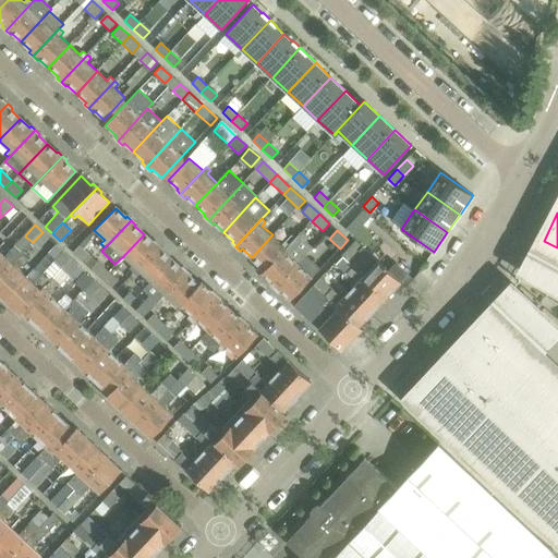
[(40,250),(50,239),(43,232),(33,242),(40,250)]
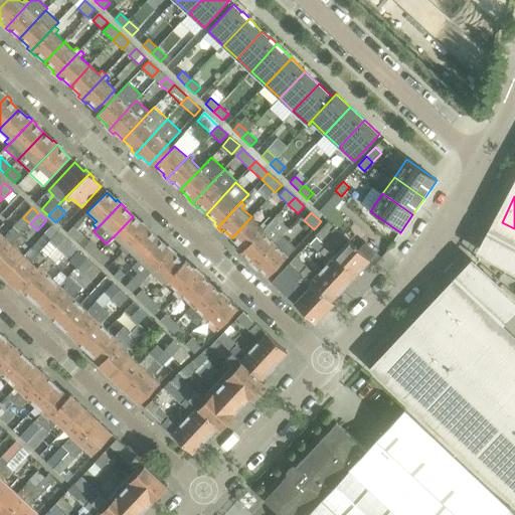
[(122,252),(147,226),(143,223),(141,224),(133,216),(113,237),(122,245),(119,248),(122,252)]
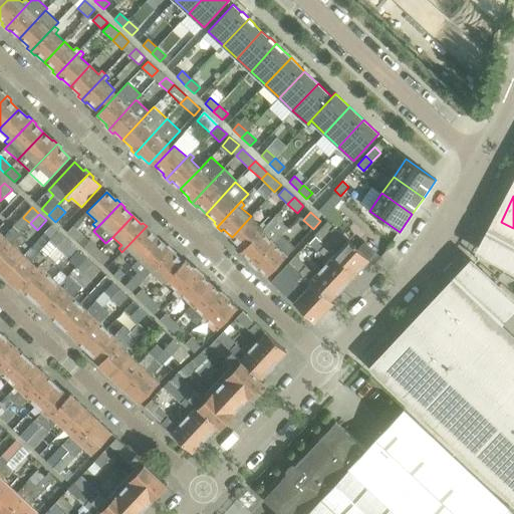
[(243,251),(267,226),(263,222),(260,225),(251,216),(232,237),(240,245),(239,247),(243,251)]
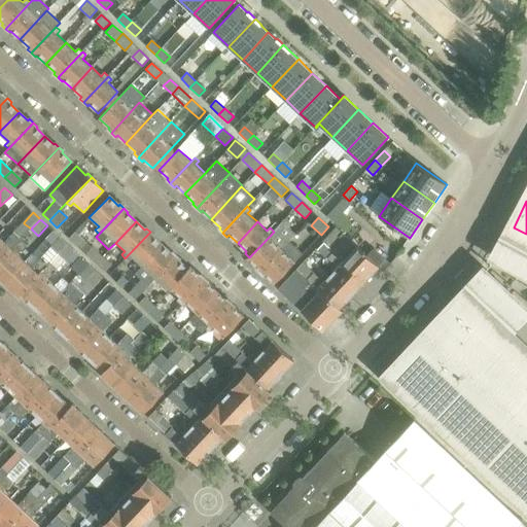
[(260,272),(284,245),(287,242),(294,235),(282,222),(274,232),(249,257),(249,258),(257,267),(256,268),(260,272)]
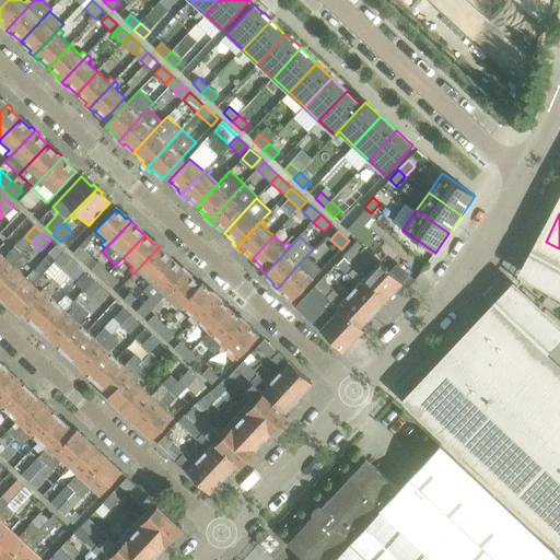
[(22,255),(33,243),(25,237),(14,248),(22,255)]
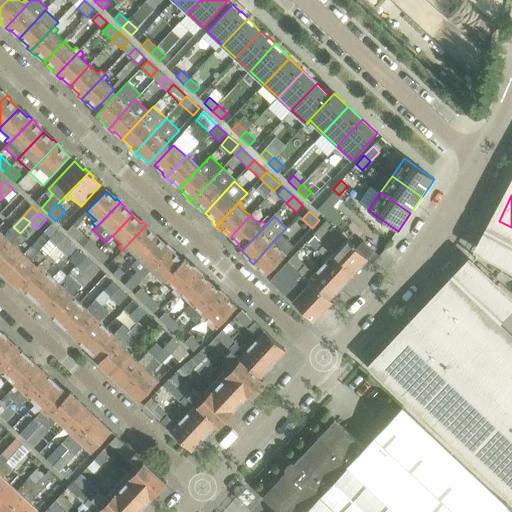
[(83,234),(78,229),(85,222),(80,218),(67,232),(77,241),(83,234)]
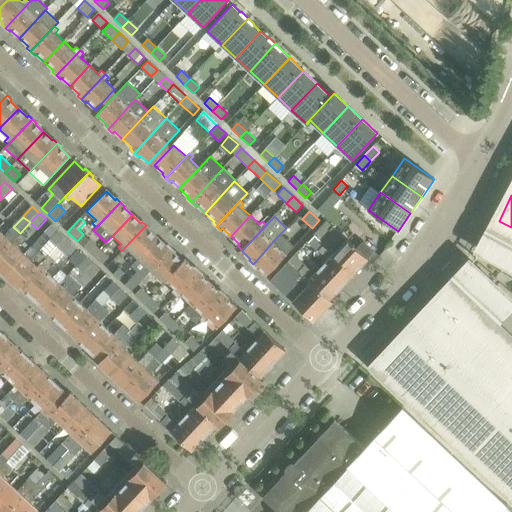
[(357,249),(327,220),(313,235),(315,236),(324,244),(355,273),(368,259),(372,263),(380,255),(364,241),(357,249)]
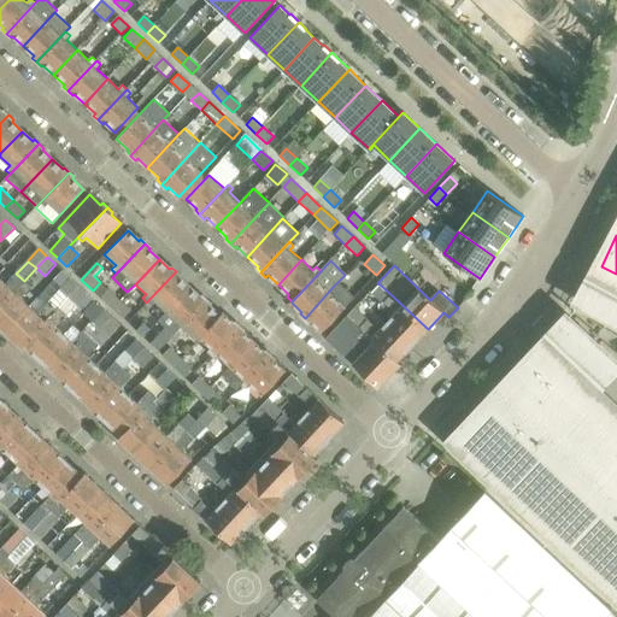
[(165,312),(189,288),(178,278),(181,276),(176,271),(146,303),(151,306),(154,303),(165,312)]
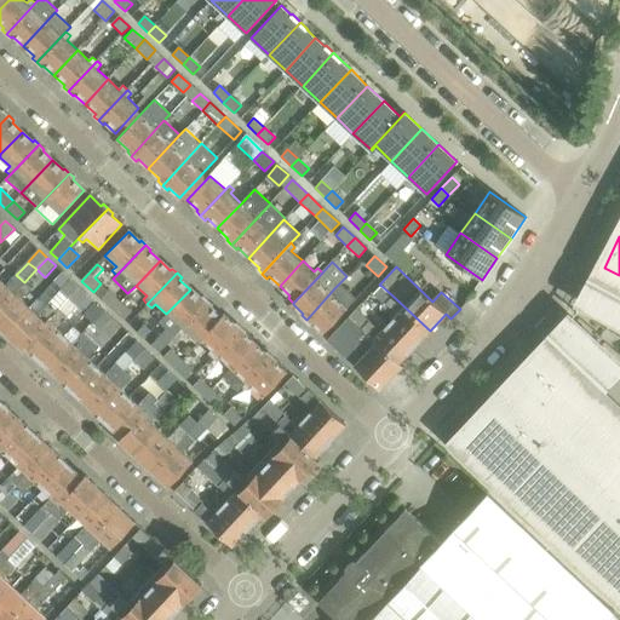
[(0,308),(22,285),(15,277),(5,287),(0,281),(0,308)]
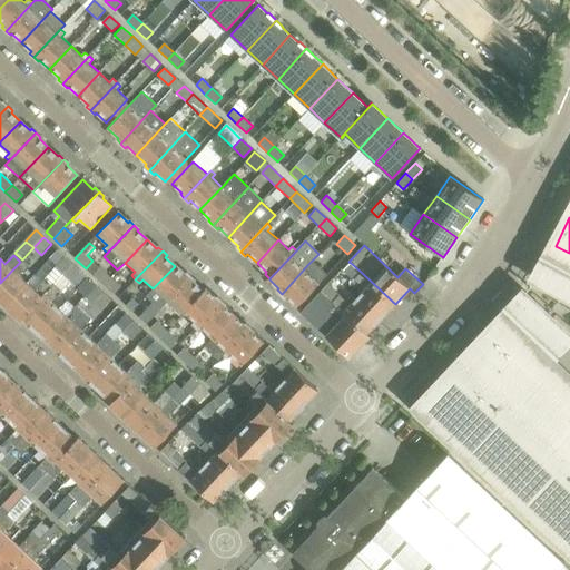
[(62,276),(74,264),(65,256),(53,267),(62,276)]
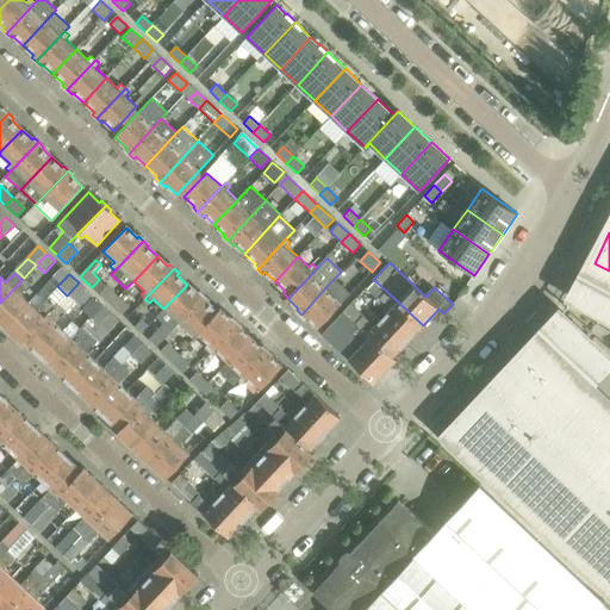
[(0,324),(5,329),(27,304),(20,297),(30,287),(22,280),(0,303),(0,324)]
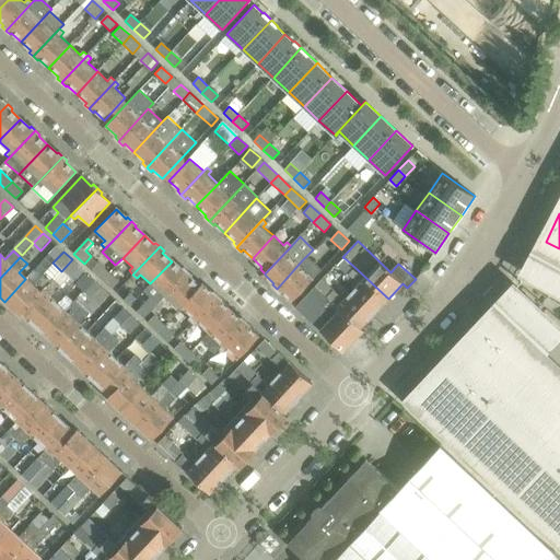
[(292,301),(314,278),(321,271),(310,261),(310,260),(305,257),(302,260),(277,289),(281,293),(282,291),(292,301)]
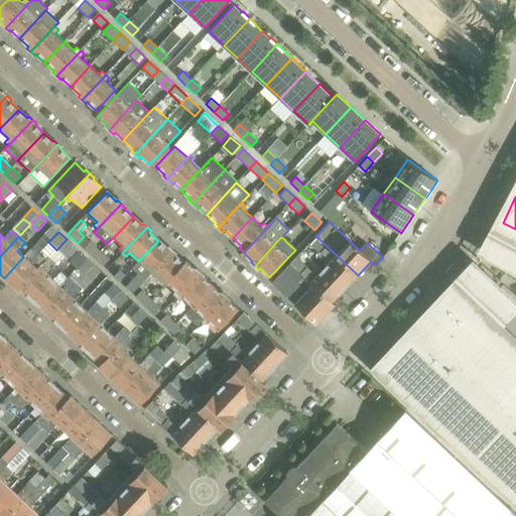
[(358,275),(327,246),(317,238),(311,244),(331,262),(324,269),(345,289),(358,275)]
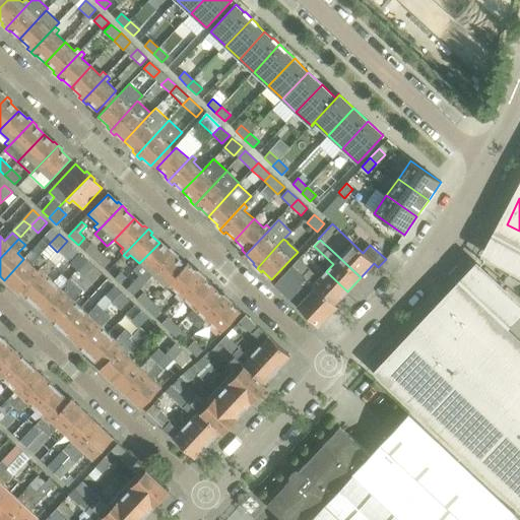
[(64,258),(74,248),(67,241),(57,252),(64,258)]
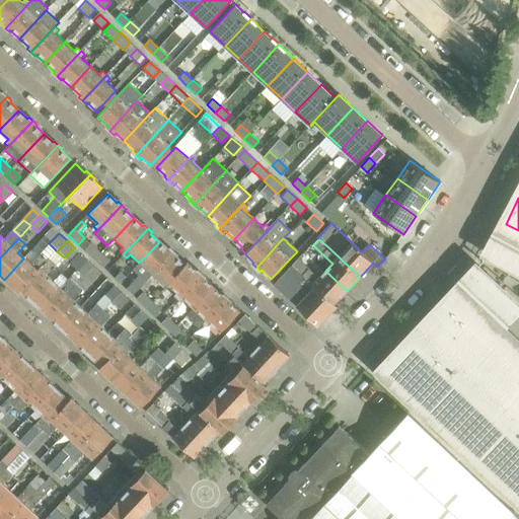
[(132,295),(149,278),(173,253),(169,249),(168,250),(159,242),(139,263),(132,271),(138,277),(126,290),(132,295)]
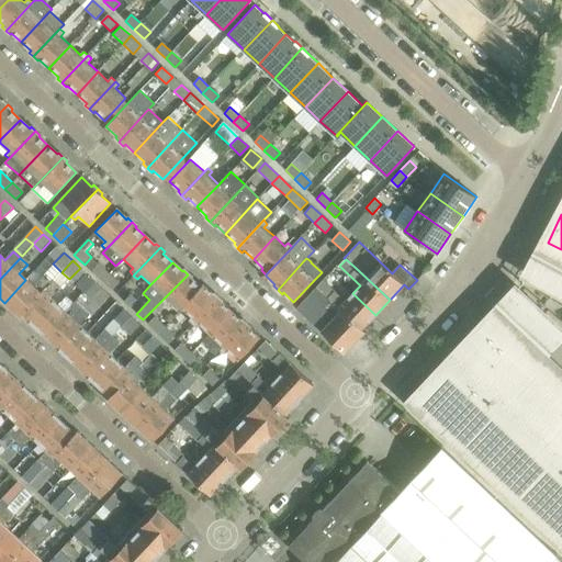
[(109,273),(99,263),(91,271),(102,281),(109,273)]
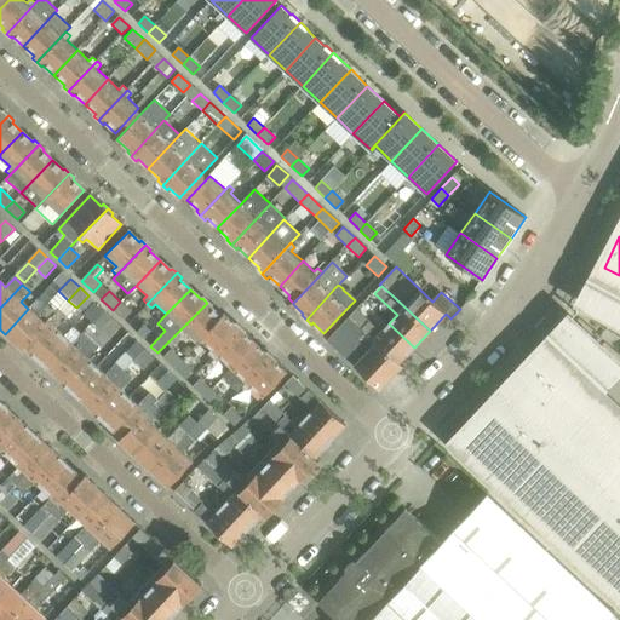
[(132,311),(120,302),(113,310),(124,320),(132,311)]
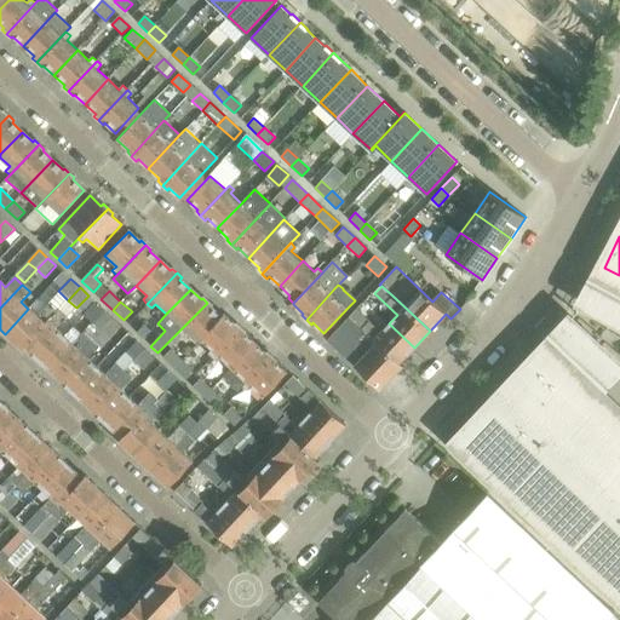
[(197,343),(200,340),(220,317),(210,308),(212,306),(207,303),(178,332),(182,337),(185,332),(197,343)]
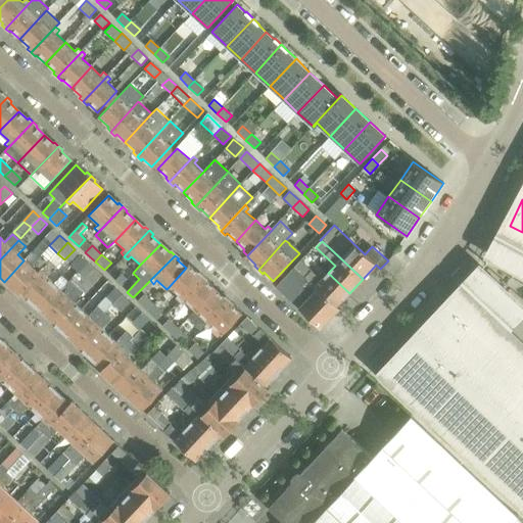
[(19,293),(47,264),(41,257),(32,268),(24,260),(4,282),(17,295),(19,293)]
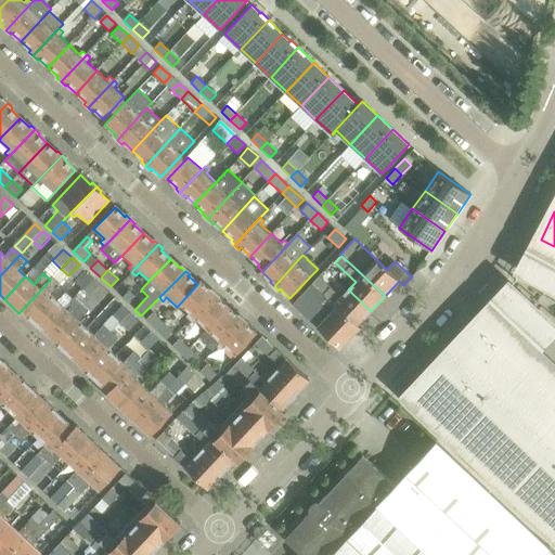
[(371,311),(348,289),(340,297),(319,276),(312,283),(326,297),(357,325),(371,311)]
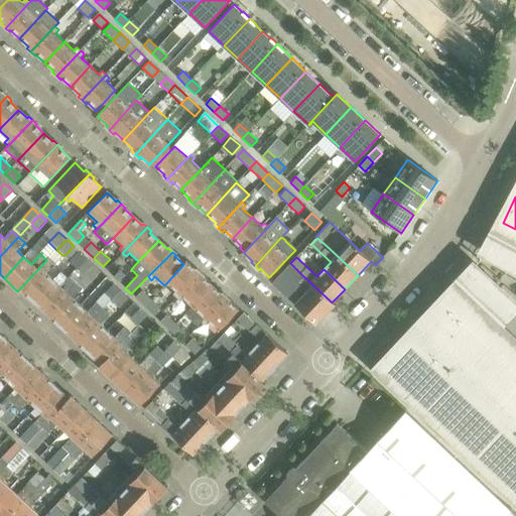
[(48,258),(46,260),(19,289),(33,302),(54,281),(46,274),(55,265),(48,258)]
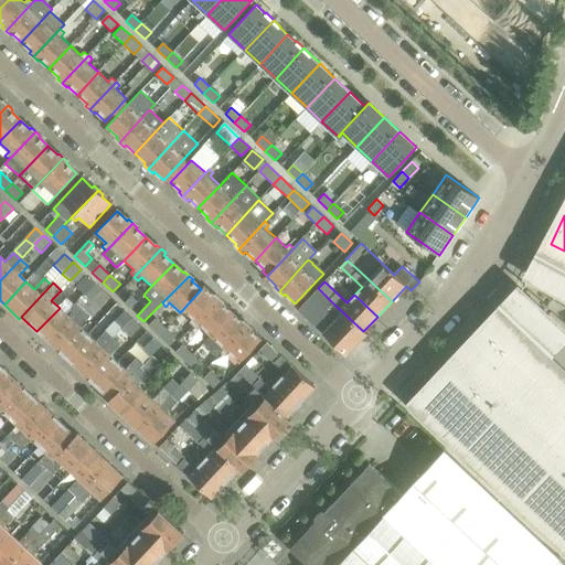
[(52,345),(74,321),(84,311),(93,301),(103,290),(96,284),(77,305),(67,316),(60,308),(36,331),(52,345)]
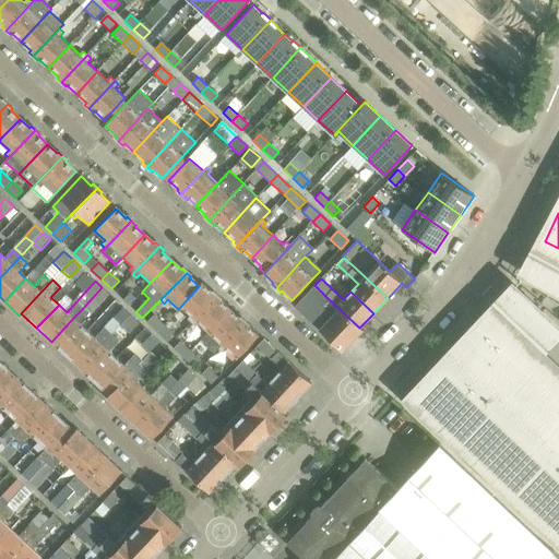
[(190,323),(216,296),(212,292),(211,293),(201,284),(199,286),(180,307),(190,316),(187,320),(190,323)]
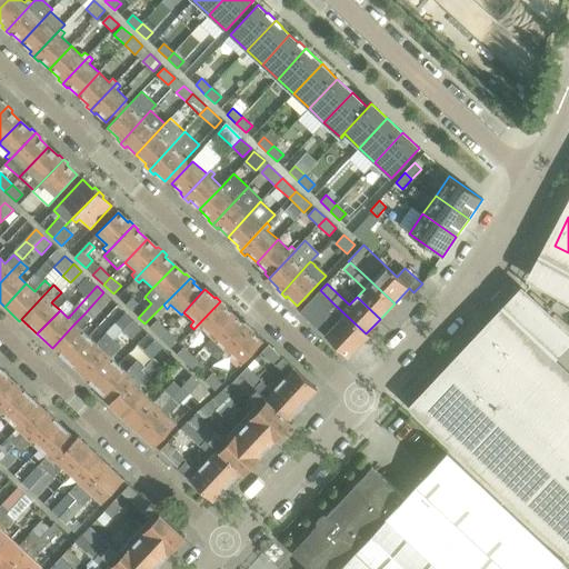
[(366,333),(335,305),(320,290),(301,311),(349,357),(369,336),(366,333)]
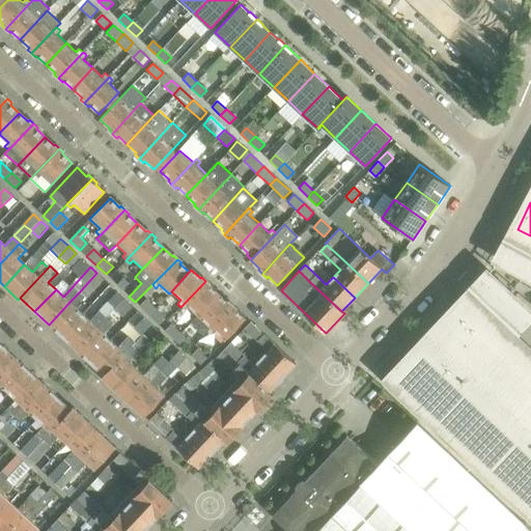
[(82,315),(76,309),(104,280),(96,273),(87,283),(79,292),(70,302),(49,325),(61,337),(82,315)]
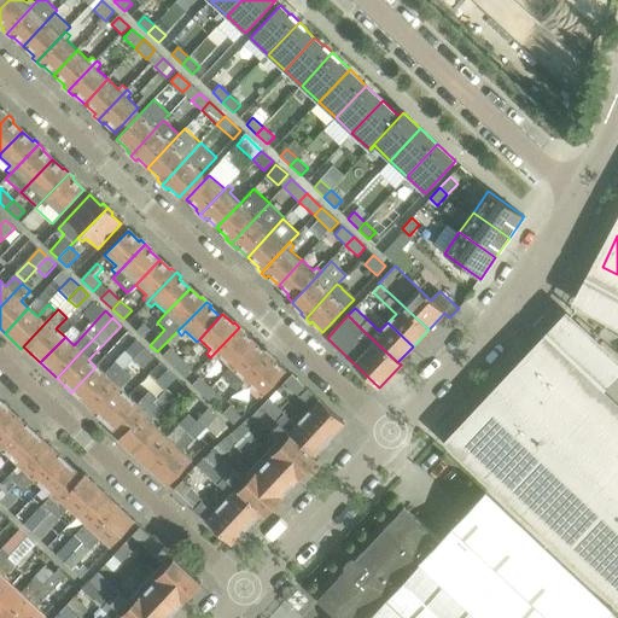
[(150,328),(141,320),(133,328),(143,337),(150,328)]
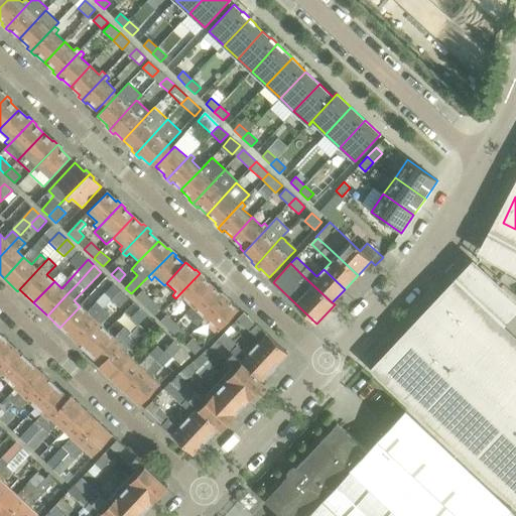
[(191,306),(212,286),(203,278),(204,276),(200,273),(175,298),(179,301),(182,298),(191,306)]
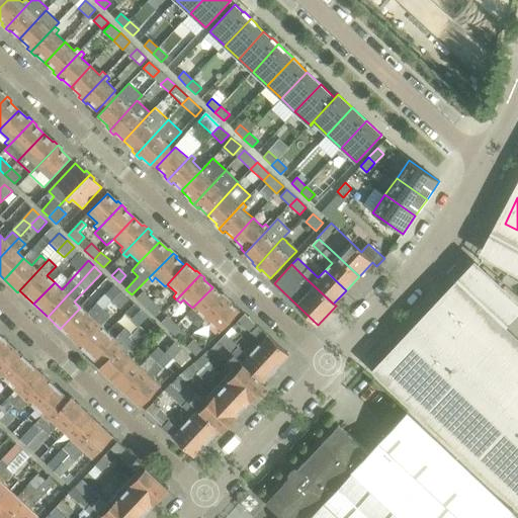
[(186,315),(199,327),(202,324),(227,298),(223,294),(222,295),(212,287),(192,308),(186,315)]
